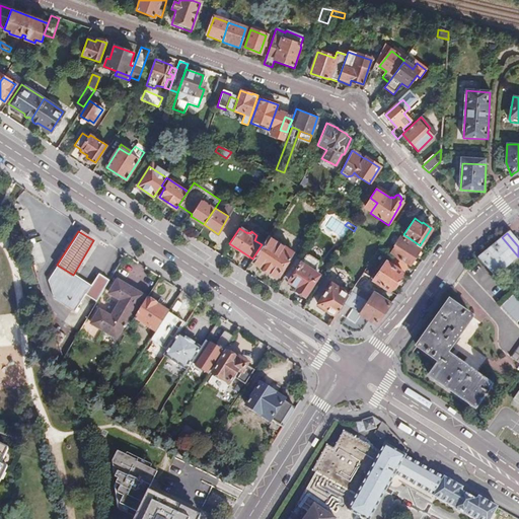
[(262,244),(252,258),(250,261),(276,277),(277,276),(278,277),(283,270),(282,269),(292,252),(281,245),(268,236),(262,244)]
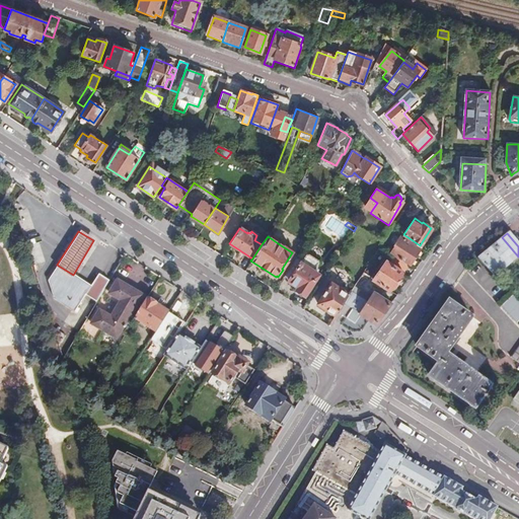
[(391,252),(406,264),(409,265),(420,248),(402,236),(391,252)]
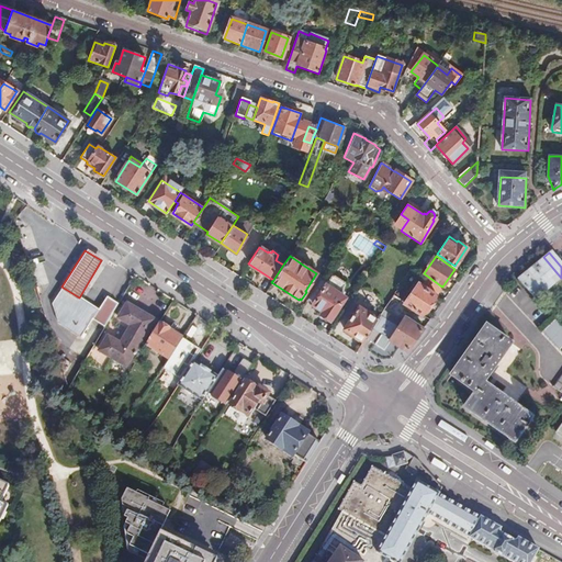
[(543,257),(517,278),(537,299),(561,278),(543,257)]
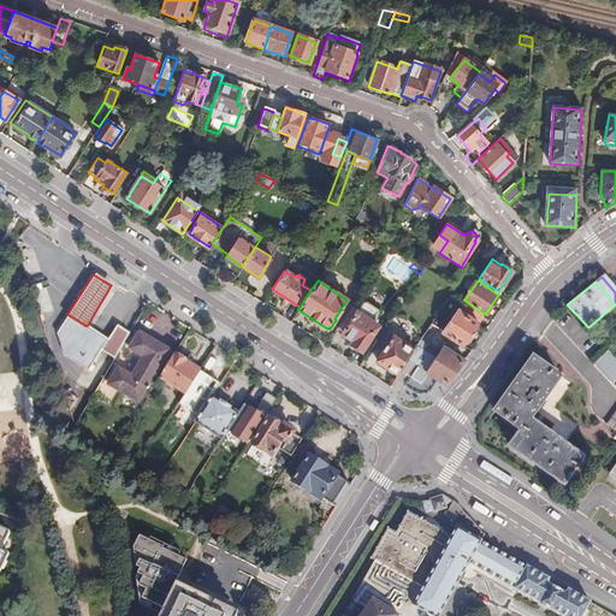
[(333,291),(347,300),(351,292),(339,283),(333,291)]
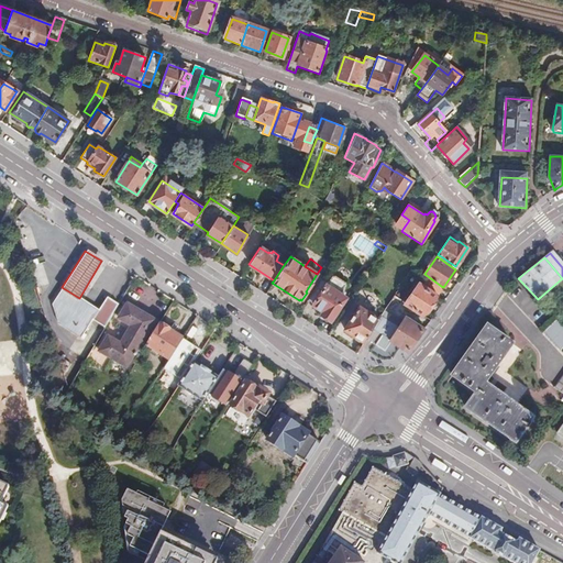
[(330,266),(322,278),(307,301),(321,311),(319,315),(330,322),(345,299),(326,286),(334,271),(330,266)]
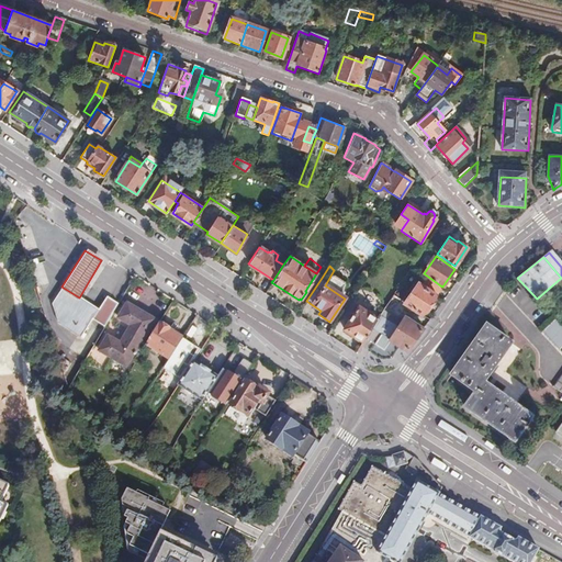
[(400,299),(404,302),(423,315),(440,285),(424,273),(423,273),(407,296),(403,293),(400,299)]
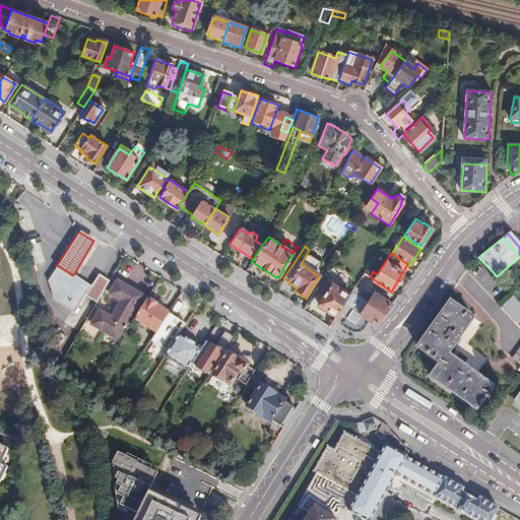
[(95,303),(109,281),(103,277),(98,274),(89,285),(73,275),(57,265),(54,272),(55,273),(50,281),(48,280),(53,299),(74,312),(84,296),(90,300),(95,303)]
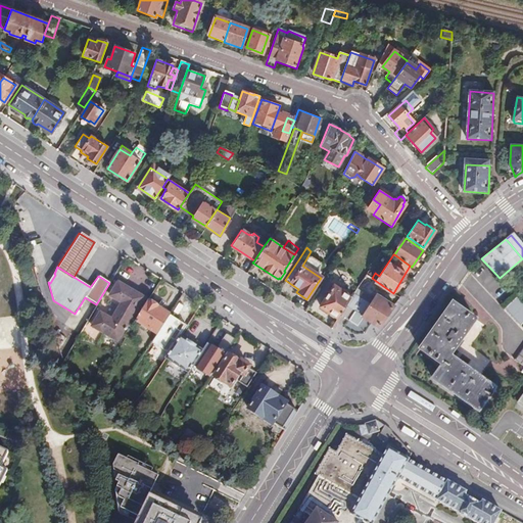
[(330,277),(347,291),(353,285),(335,270),(330,277)]
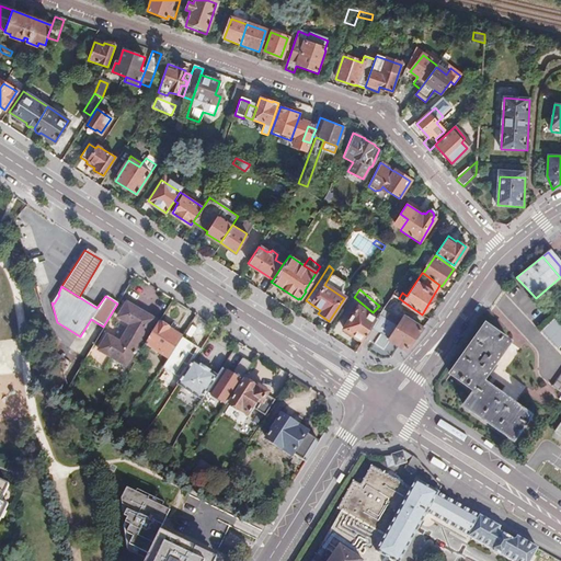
[(376,320),(370,327),(380,333),(390,340),(408,352),(423,328),(404,315),(399,322),(395,319),(392,322),(385,317),(389,311),(393,315),(403,301),(399,298),(392,294),(386,305),(376,320)]
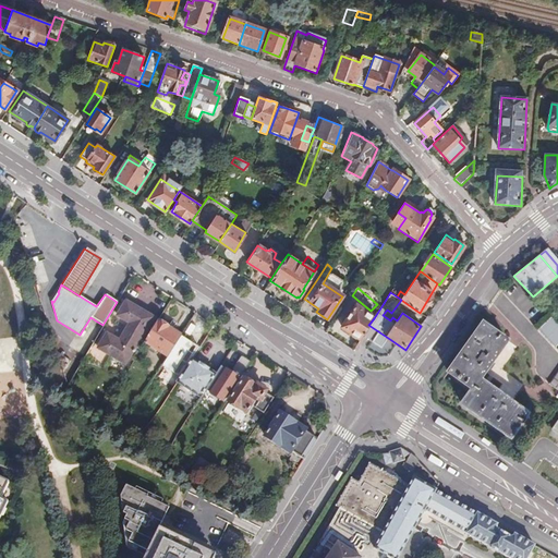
[(153,318),(125,302),(118,315),(130,323),(118,341),(107,334),(98,348),(125,364),(132,351),(153,318)]
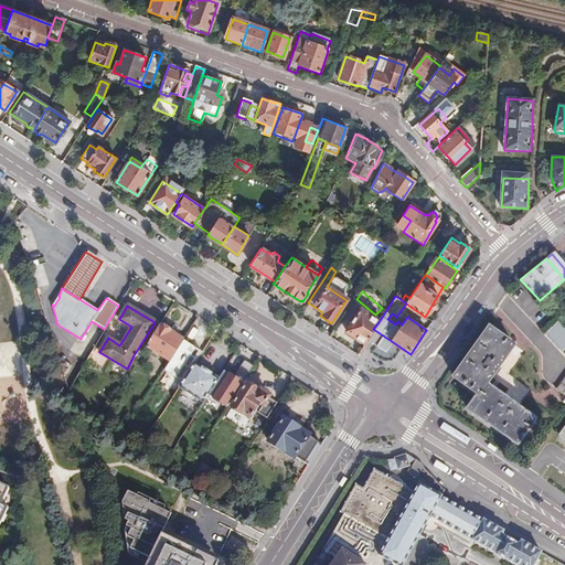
[(369,337),(373,329),(379,322),(359,310),(344,331),(364,343),(369,337)]
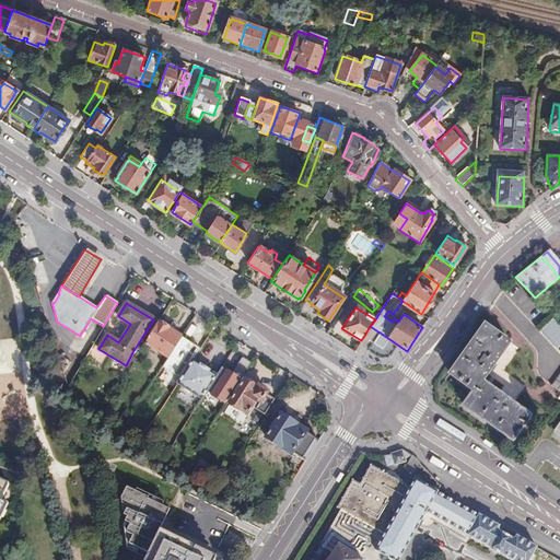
[(559,392),(559,324),(553,318),(540,330),(559,351),(559,375),(552,387),(559,392)]
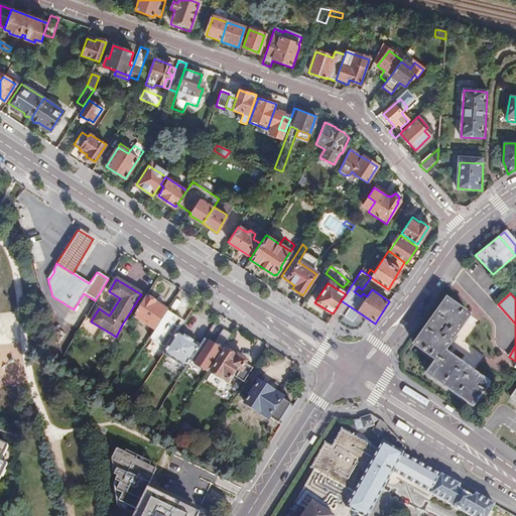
[(154,330),(166,310),(146,297),(134,316),(154,330)]
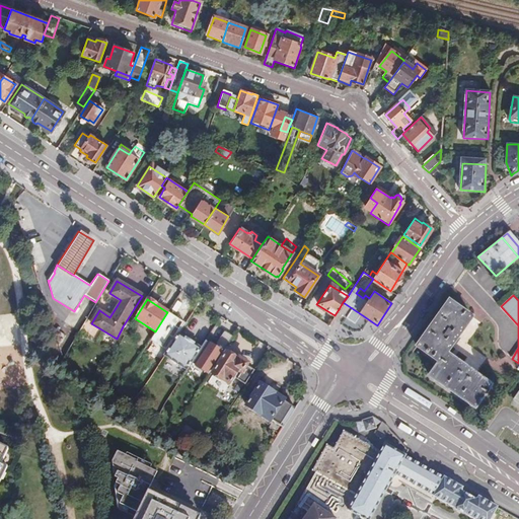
[(471,317),(449,301),(417,347),(439,363),(430,376),(475,408),(491,386),(475,375),(446,354),(471,317)]
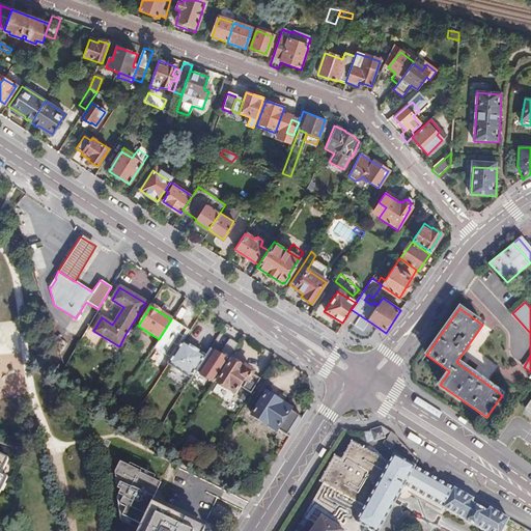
[(360,315),(351,309),(346,316),(354,322),(356,320),(360,315)]
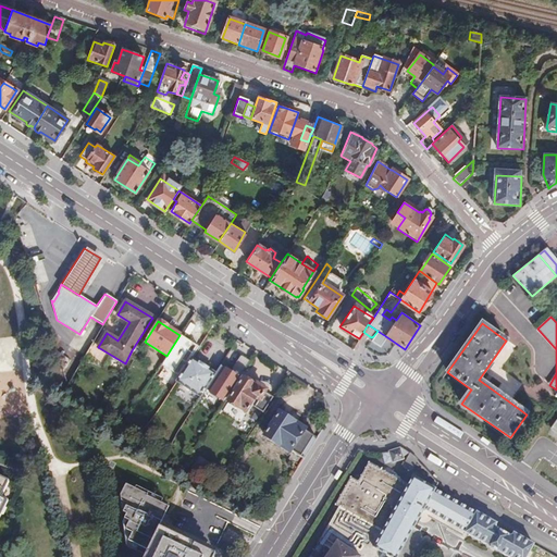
[(387,337),(378,331),(373,336),(371,337),(382,345),(387,337)]
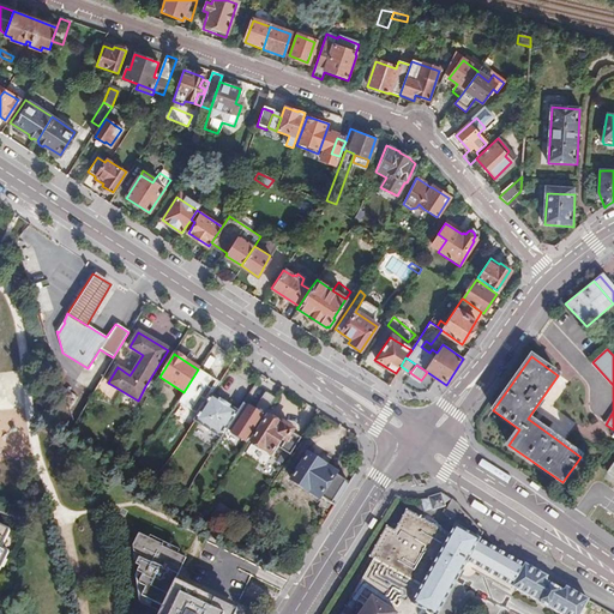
[(220,380),(200,368),(178,402),(198,415),(211,395),(220,380)]
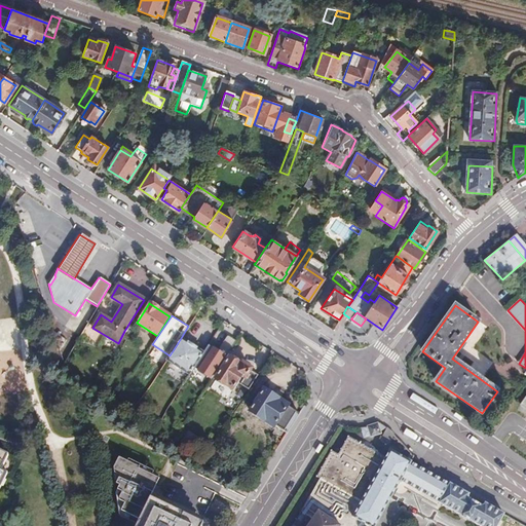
[(212,379),(226,355),(235,340),(228,336),(219,350),(211,345),(196,368),(212,379)]
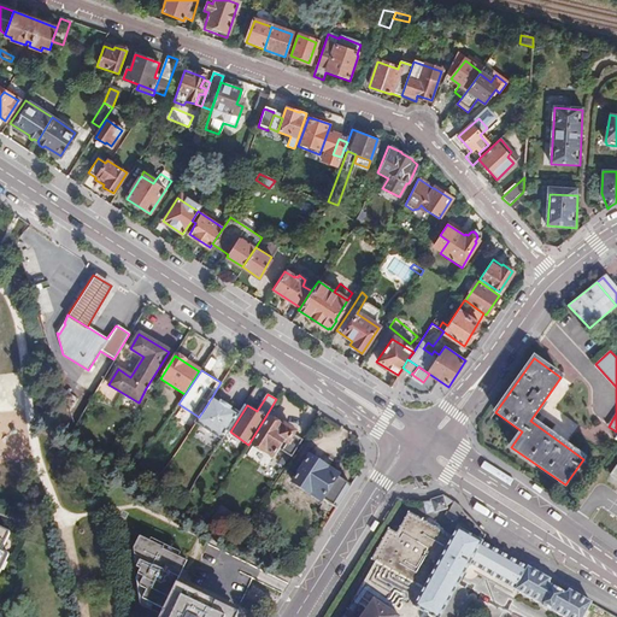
[(239,413),(212,397),(199,417),(197,422),(222,439),(239,413)]
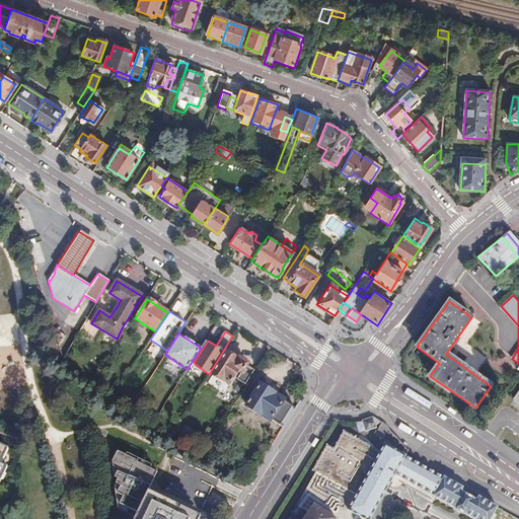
[(237,380),(244,384),(254,369),(247,366),(249,363),(241,358),(239,361),(227,353),(213,374),(230,385),(237,373),(241,375),(237,380)]
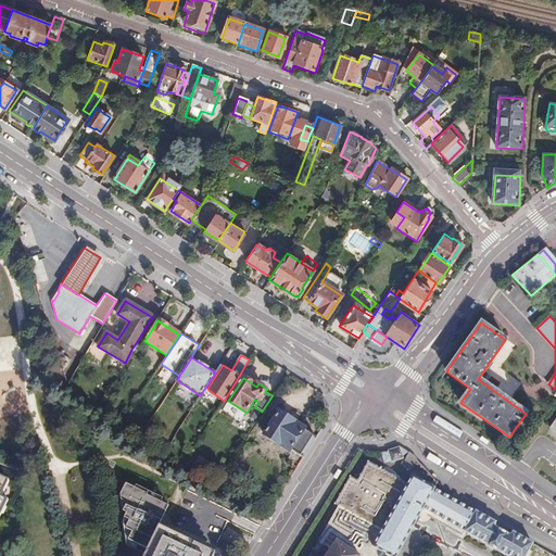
[(273,419),(277,412),(272,408),(267,416),(273,419)]
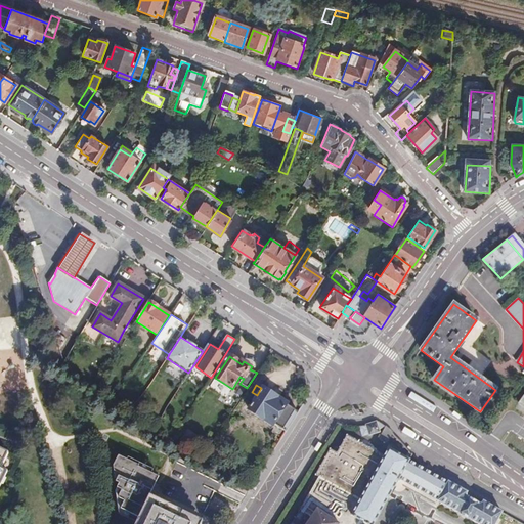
[(286,431),(297,413),(282,405),(285,403),(286,401),(262,387),(261,388),(257,395),(255,398),(249,408),(248,409),(271,425),(272,423),(286,431)]
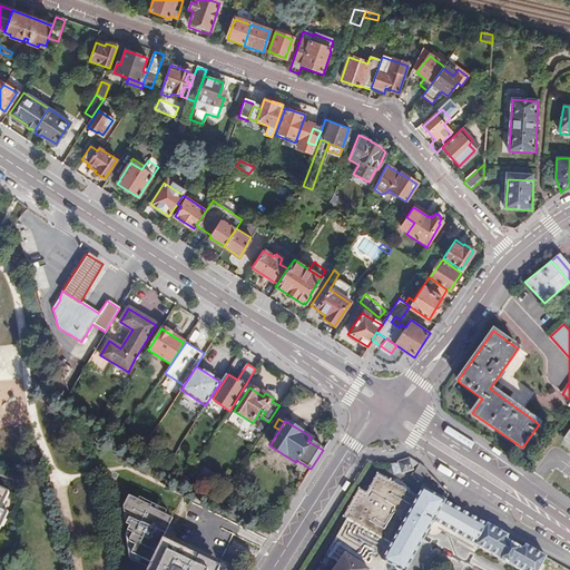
[(271,444),(277,433),(272,430),(265,441),(271,444)]
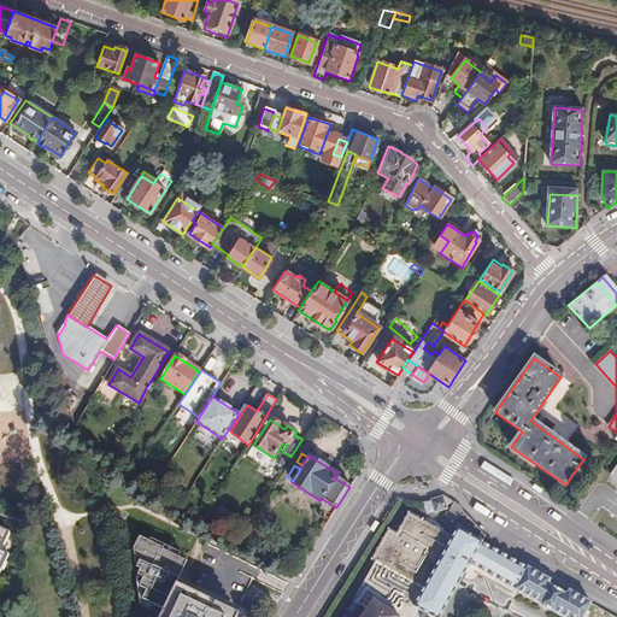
[(141,475),(136,471),(130,480),(136,485),(141,475)]
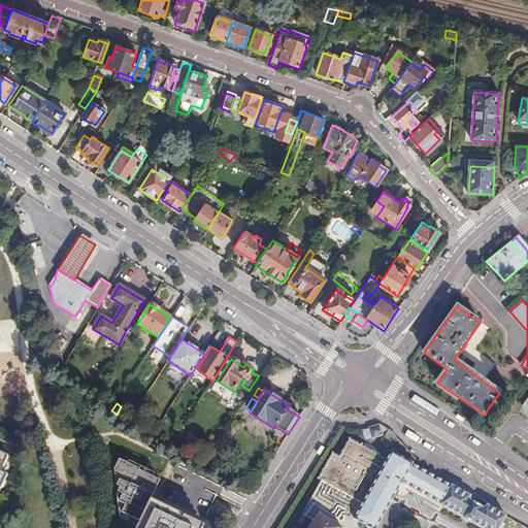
[(285,408),(299,417),(301,415),(287,406),(285,408)]
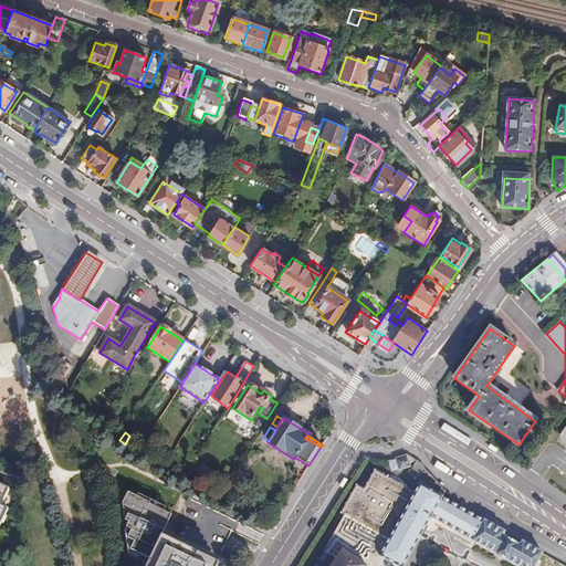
[(409,456),(401,459),(405,468),(412,465),(409,456)]
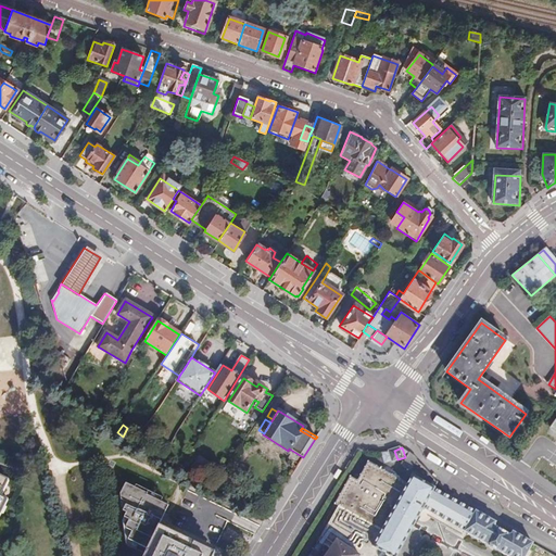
[(394,451),(387,452),(390,463),(397,459),(394,451)]
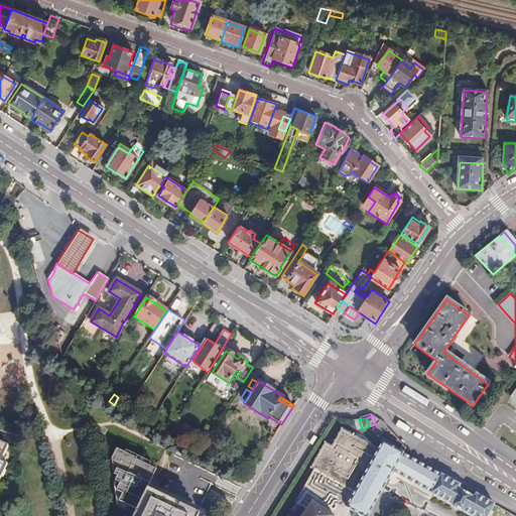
[(388,428),(383,422),(380,426),(376,433),(383,437),(388,428)]
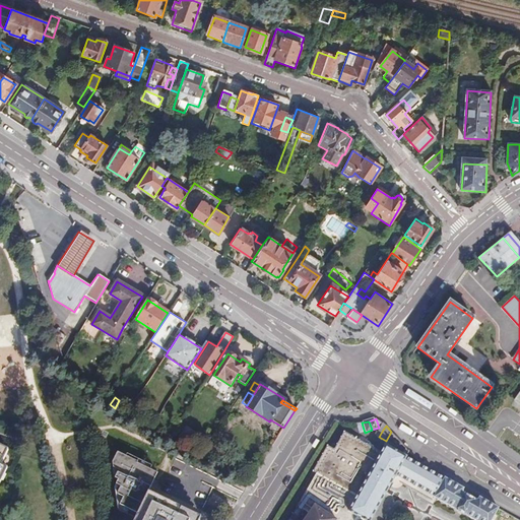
[(463,488),(425,466),(406,456),(386,445),(382,453),(346,433),(335,450),(329,447),(315,471),(319,473),(297,506),(308,514),(303,519),(354,519),(358,515),(367,519),(371,519),(396,477),(472,519),(491,519),(498,510),(499,508),(481,498),(479,498),(474,500),(464,495),(463,488)]
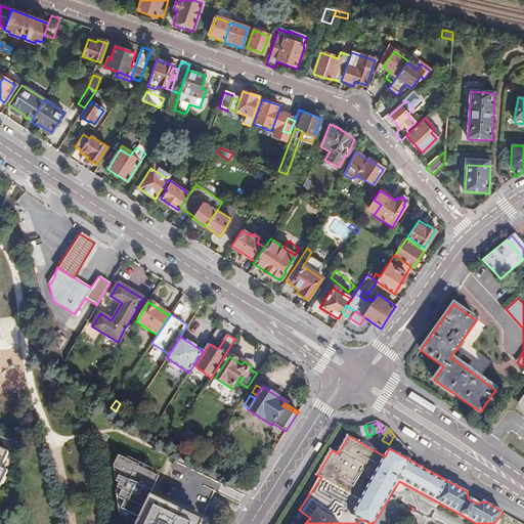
[(157,474),(117,454),(112,464),(122,511),(135,518),(147,493),(157,474)]
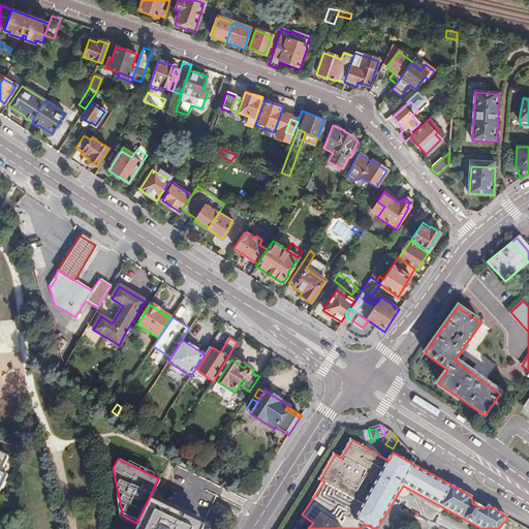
[(199,528),(203,524),(149,498),(136,523),(133,528),(199,528)]
